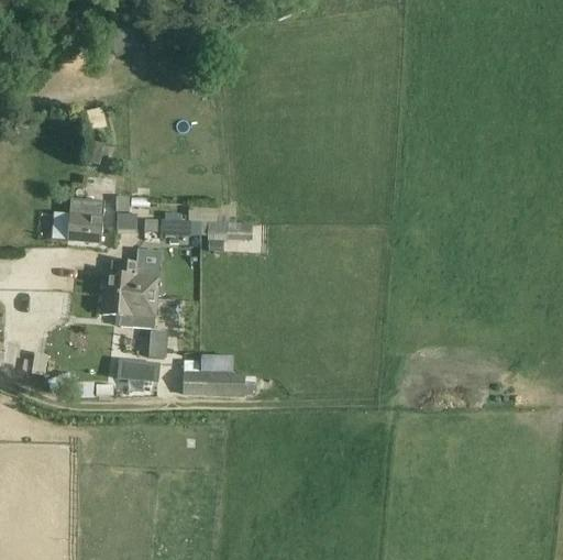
[(99,164),(105,142),(92,140),(87,161),(99,164)]
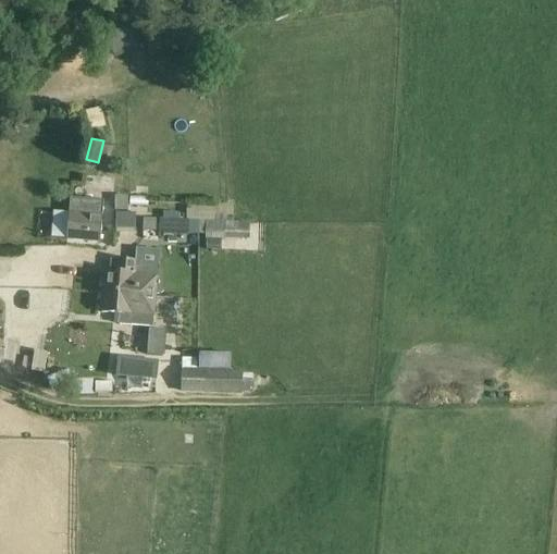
[(128,188),(127,201),(146,202),(147,189),(128,188)]
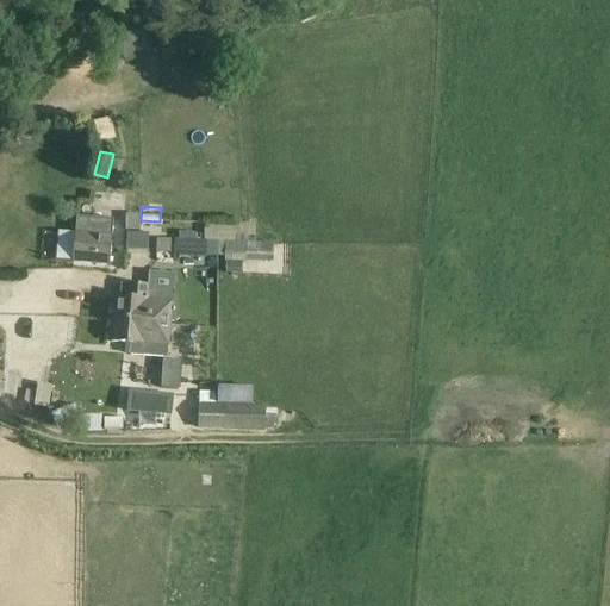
[(139,212),(125,212),(125,229),(139,229),(139,212)]
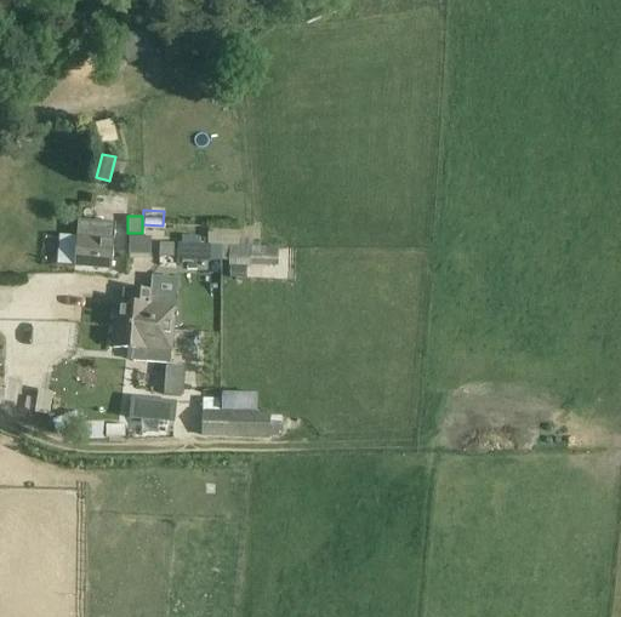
[(75,264),(112,268),(115,222),(79,220),(75,264)]
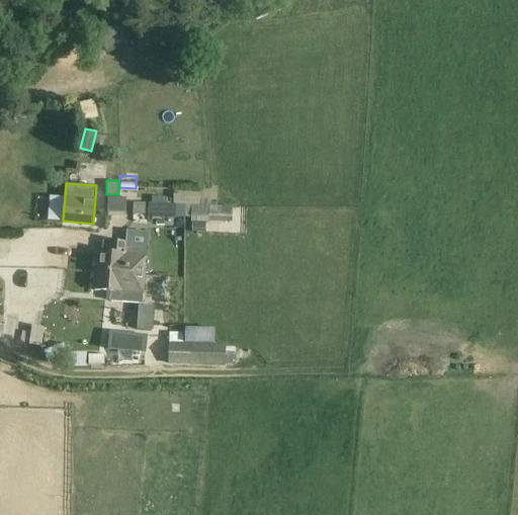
[(147,201),(146,215),(184,217),(184,203),(172,202),(147,201)]
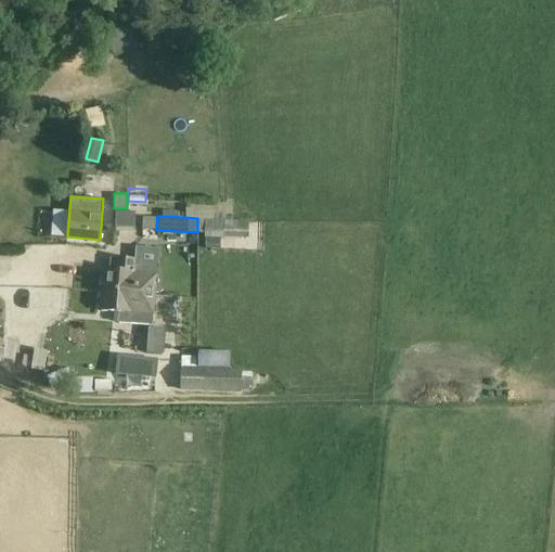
[(104,269),(102,290),(120,291),(121,285),(134,286),(133,293),(155,294),(155,292),(159,292),(164,290),(165,280),(160,277),(156,277),(156,273),(137,272),(138,259),(117,257),(117,258),(111,258),(110,270),(104,269)]
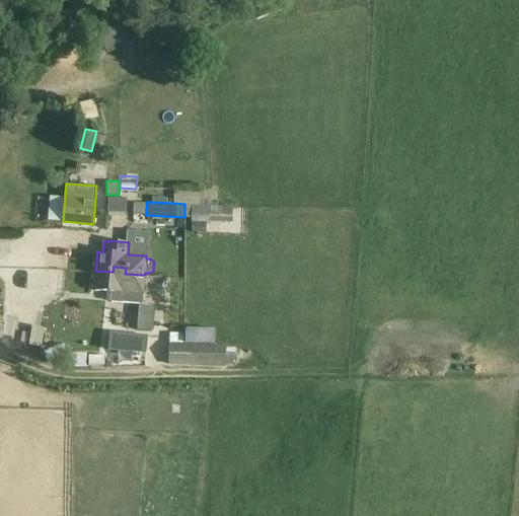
[(113,272),(95,271),(94,290),(143,293),(145,275),(125,274),(126,268),(114,267),(113,272)]
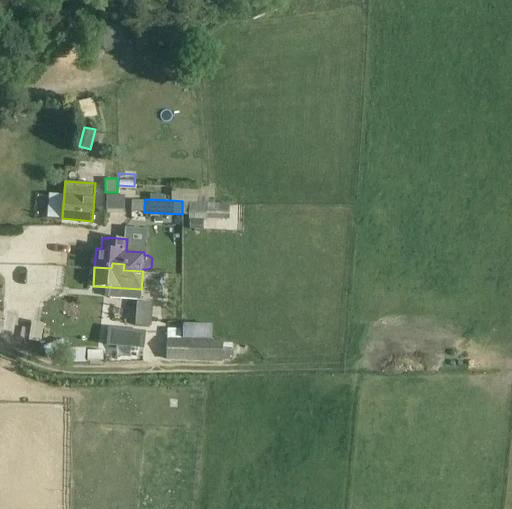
[(142,320),(106,317),(105,332),(141,335),(142,320)]
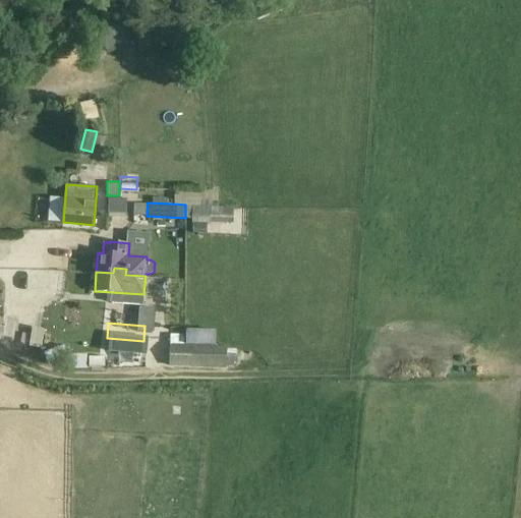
[(64,342),(43,349),(47,361),(68,353),(64,342)]
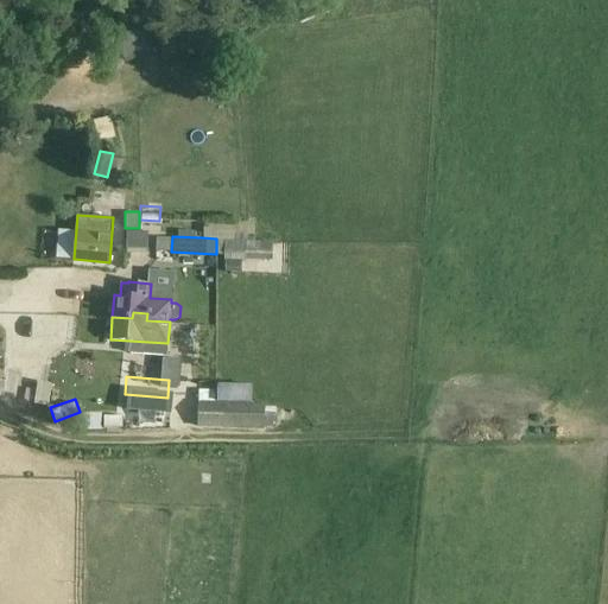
[(264,428),(265,404),(222,401),(223,427),(264,428)]
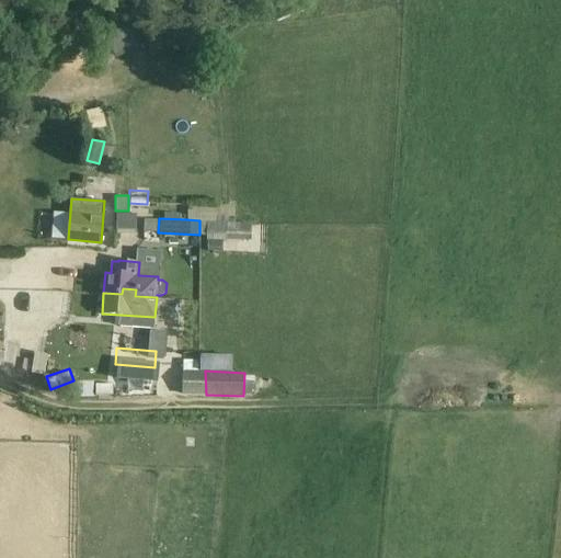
[(73,382),(73,395),(93,395),(93,382),(73,382)]
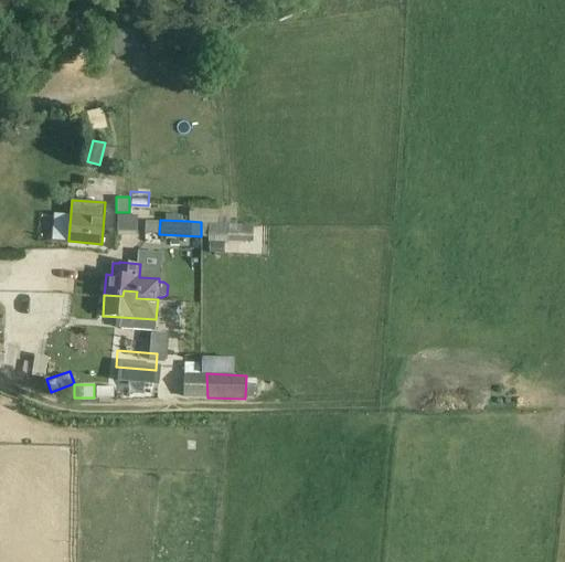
[(96,395),(114,395),(114,384),(96,384),(96,395)]
